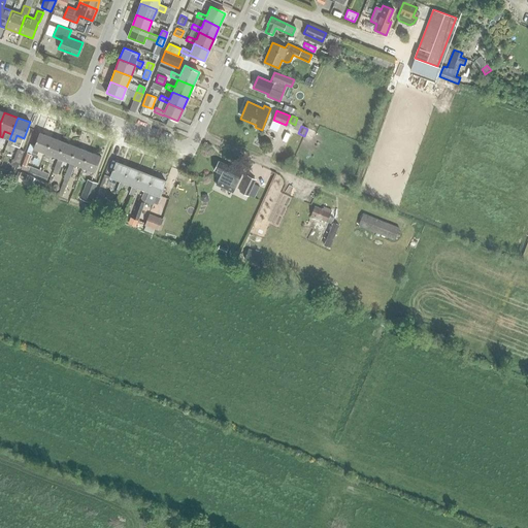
[(37,155),(38,151),(45,154),(52,137),(39,133),(32,153),(37,155)]
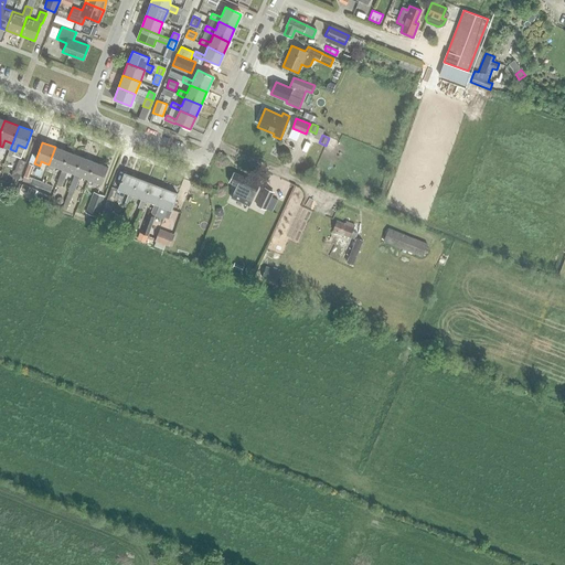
[(55,147),(49,164),(48,168),(53,169),(54,167),(62,169),(68,152),(55,147)]
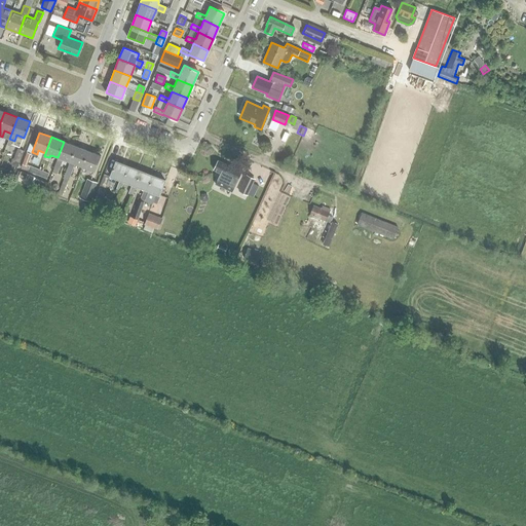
[(75,146),(64,142),(58,157),(52,172),(58,174),(63,159),(69,162),(75,146)]
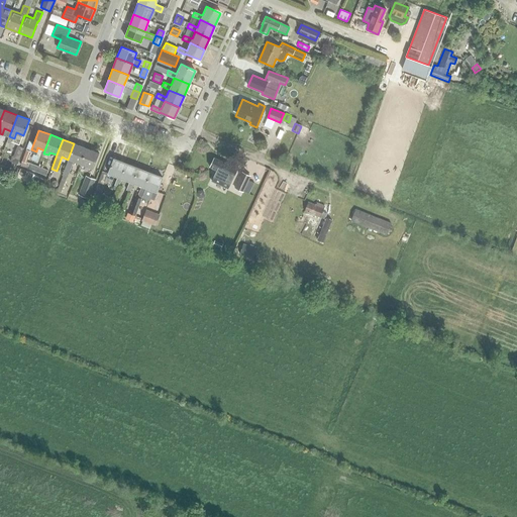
[(80,164),(86,147),(74,143),(68,160),(62,176),(57,191),(61,193),(67,178),(68,178),(74,162),(80,164)]
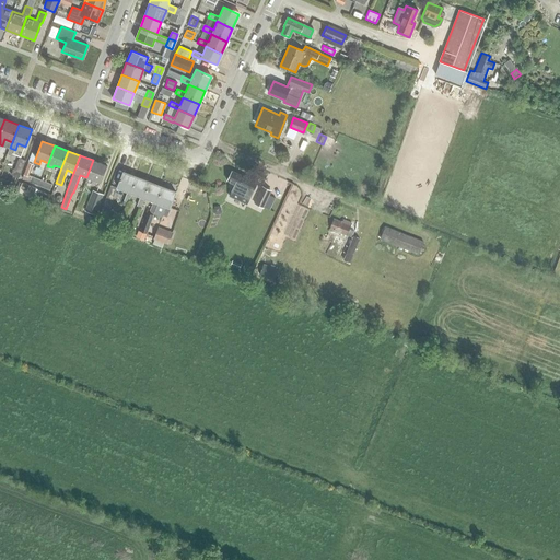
[(12,168),(11,175),(19,177),(20,173),(25,161),(19,159),(14,170),(12,168)]
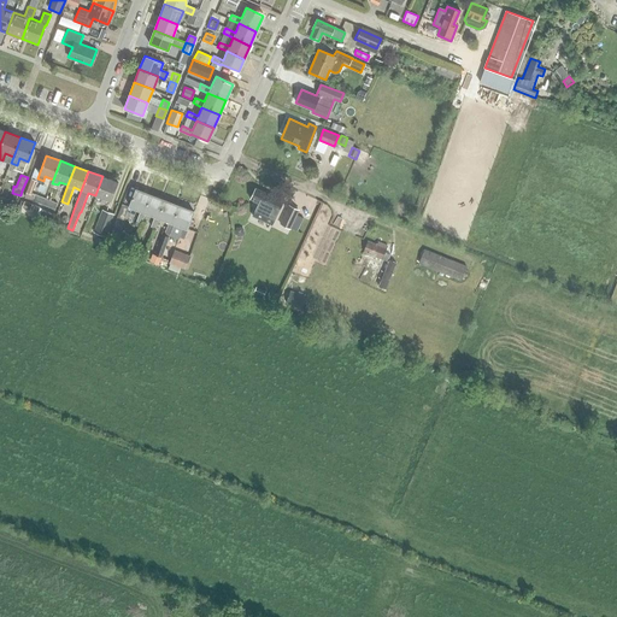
[(103,176),(95,195),(93,200),(100,203),(103,198),(111,201),(118,182),(103,176)]
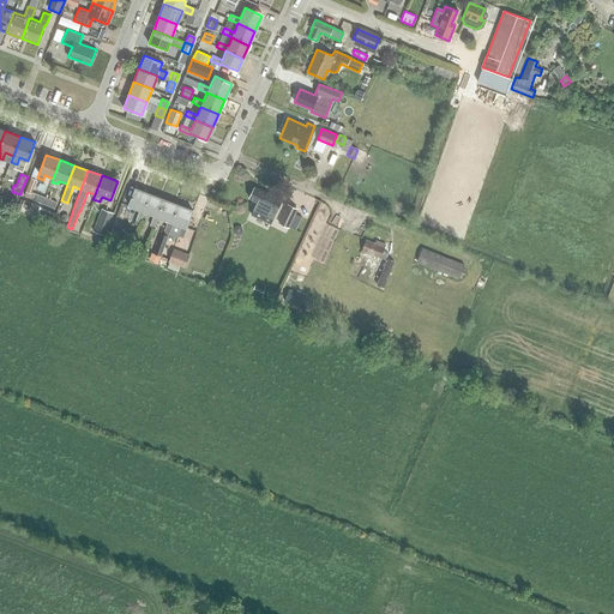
[(31,194),(36,180),(31,178),(25,192),(31,194)]
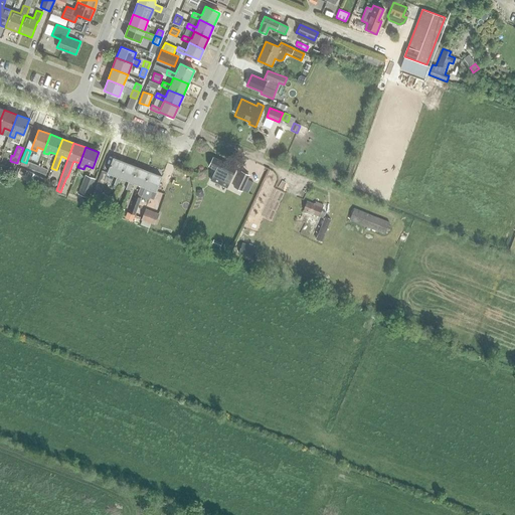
[(114,184),(118,186),(121,177),(127,163),(113,158),(108,172),(117,176),(114,184)]
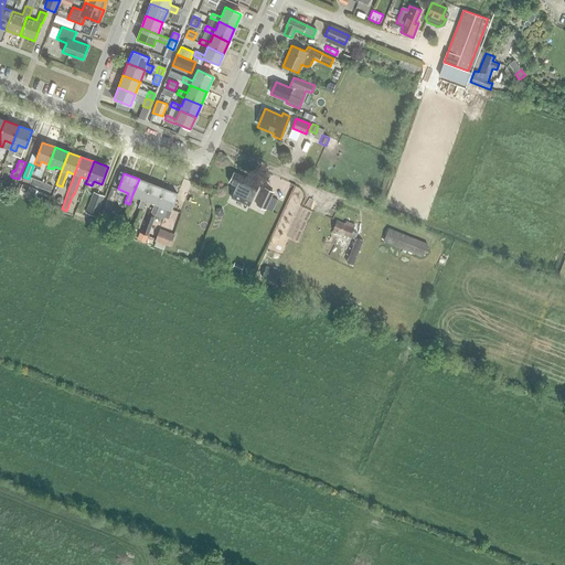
[(248,206),(254,196),(260,183),(253,179),(252,181),(233,173),(228,183),(236,187),(231,199),(248,206)]
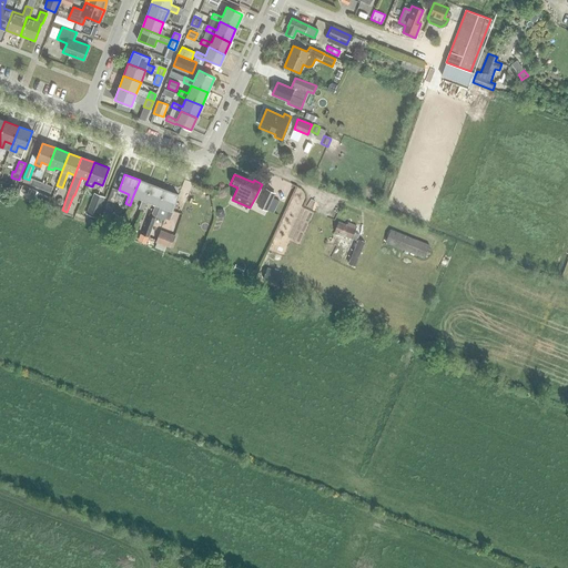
[(143,210),(146,201),(153,185),(140,180),(133,195),(142,199),(139,209),(143,210)]
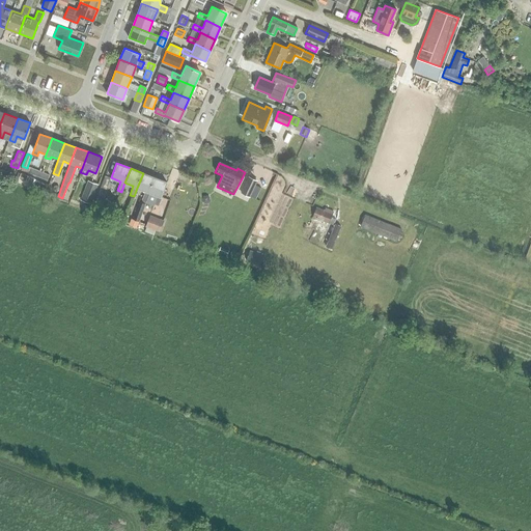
[(49,175),(38,171),(37,176),(47,179),(49,175)]
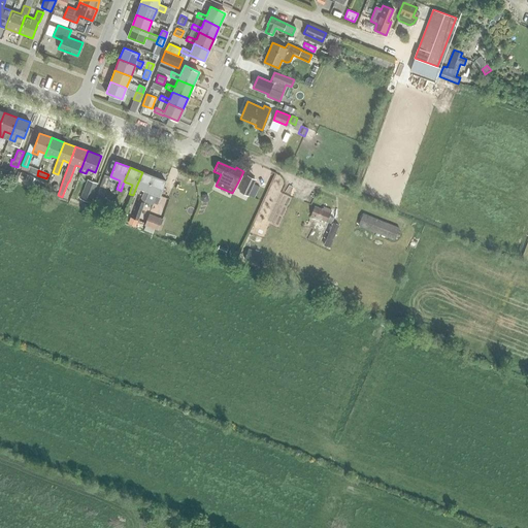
[(33,177),(34,177),(29,175),(27,174),(21,172),(19,177),(25,179),(32,183),(33,177)]
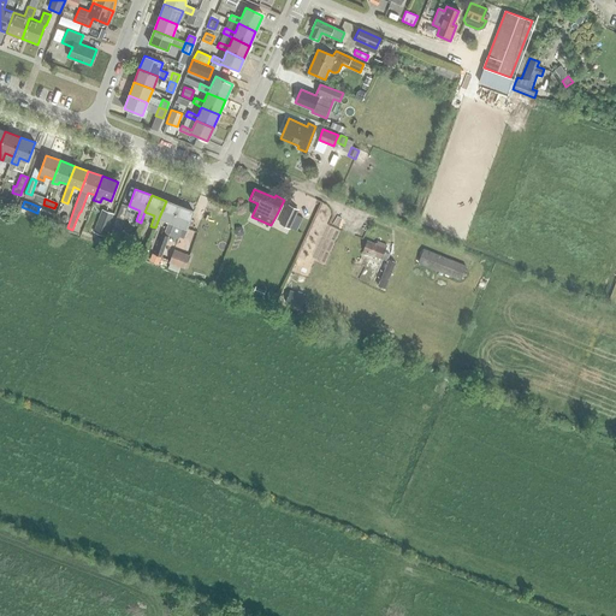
[(170,234),(173,223),(179,206),(166,201),(159,218),(155,227),(165,231),(170,234)]
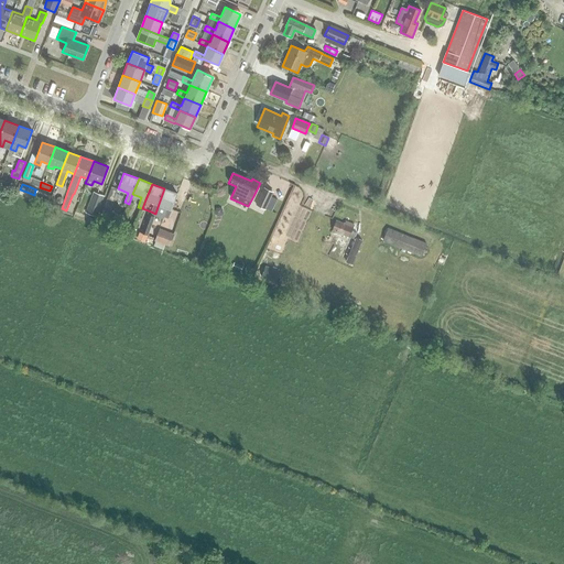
[(111,186),(108,194),(115,196),(118,188),(111,186)]
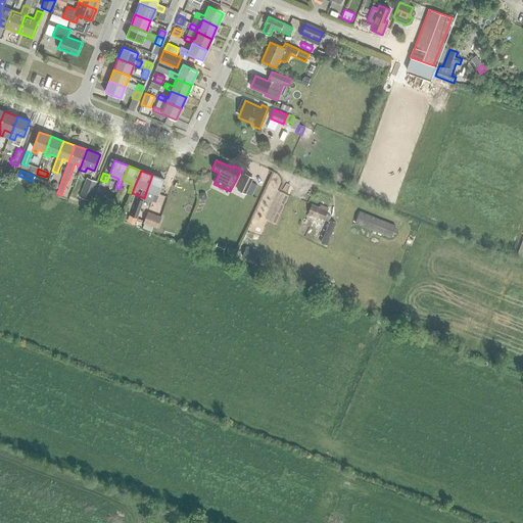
[(156,202),(159,194),(158,193),(163,179),(152,175),(147,189),(144,198),(156,202)]
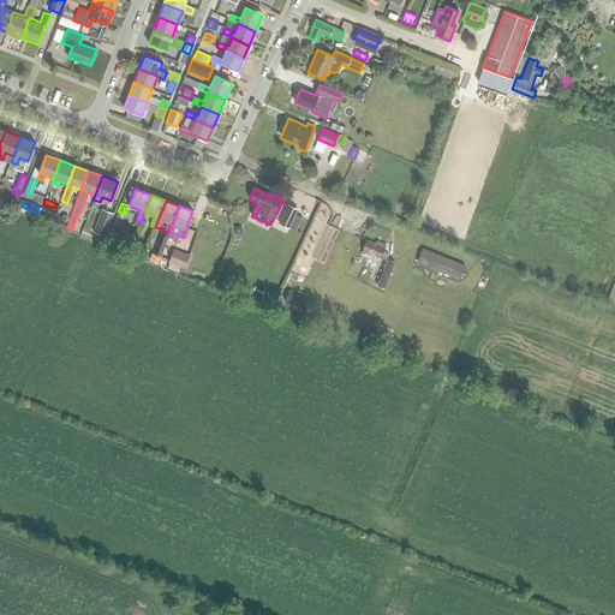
[(287,206),(279,224),(290,228),(297,210),(287,206)]
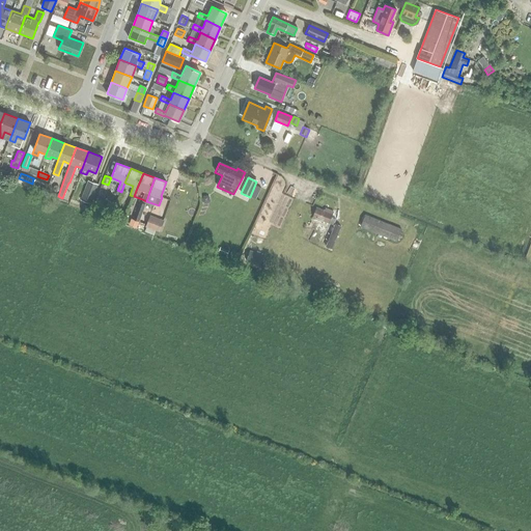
[(82,195),(92,198),(98,185),(87,180),(82,195)]
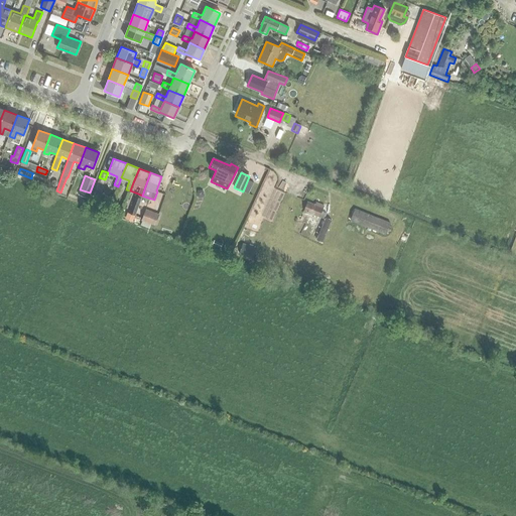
[(129,214),(135,216),(141,199),(135,197),(129,214)]
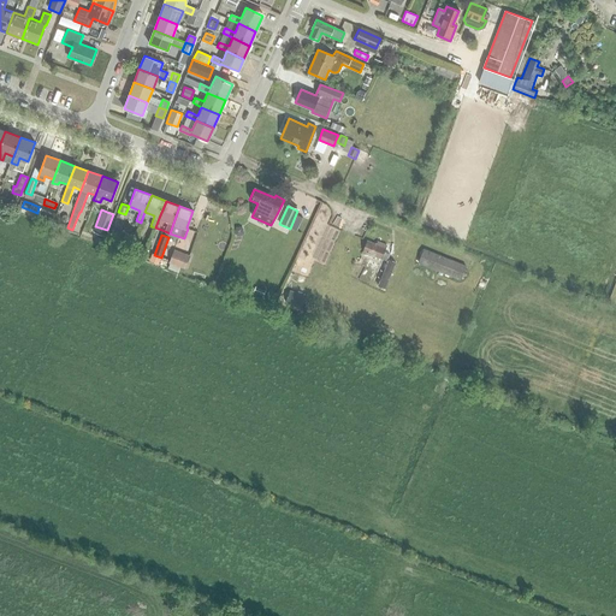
[(375,244),(367,241),(363,252),(381,259),(386,260),(389,254),(384,253),(386,246),(377,242),(375,244)]
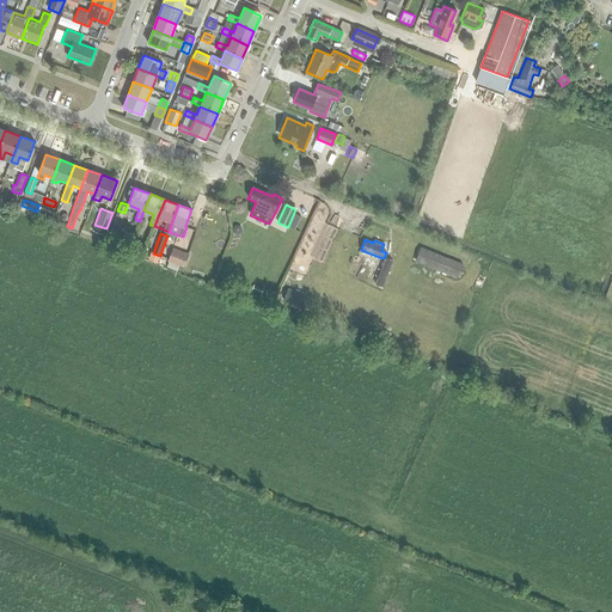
[(416,261),(457,277),(461,263),(421,248),(416,261)]
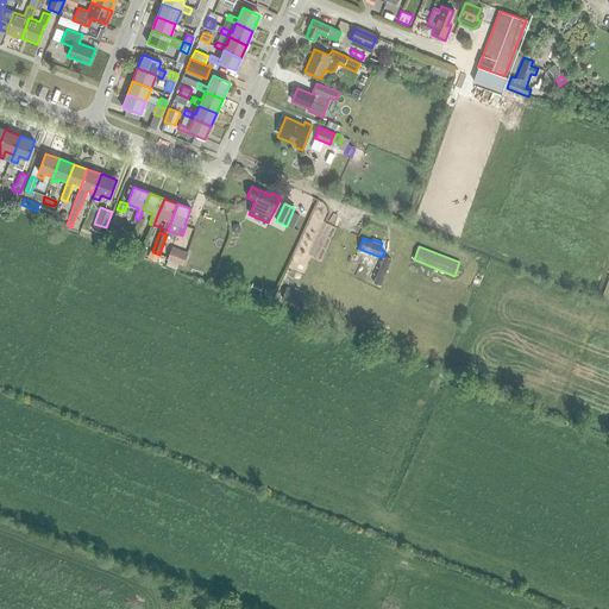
[(167,261),(182,267),(188,253),(173,248),(167,261)]
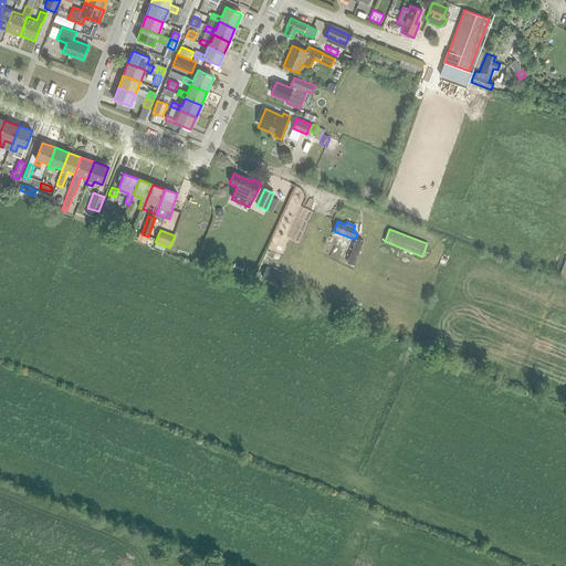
[(138,237),(137,240),(146,243),(147,240),(148,237),(142,234),(139,233),(138,237)]
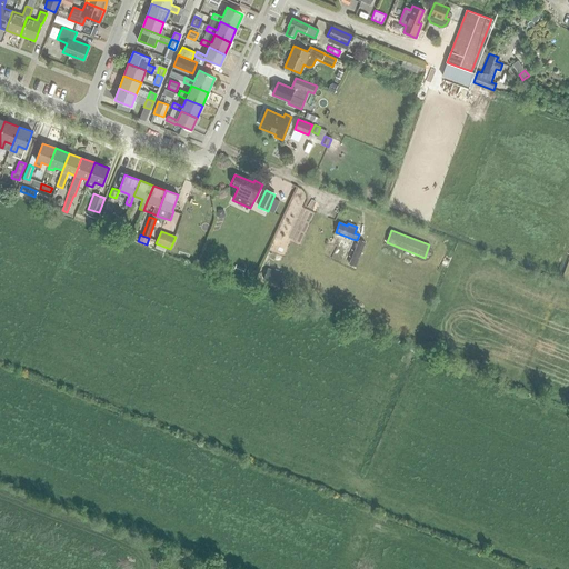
[(321,253),(329,257),(327,260),(338,265),(349,242),(336,237),(333,243),(327,241),(321,253)]
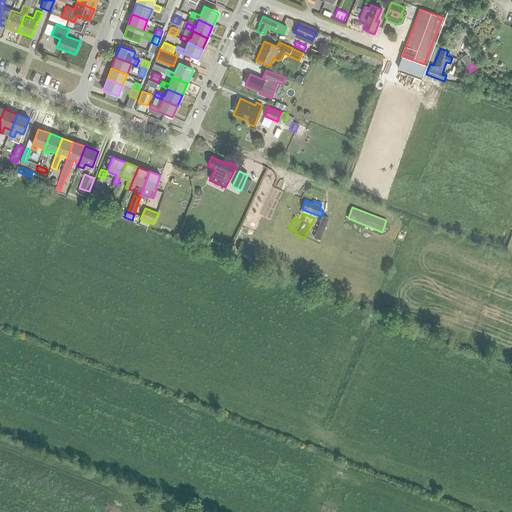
[(314,237),(322,217),(321,216),(317,215),(309,235),(314,237)]
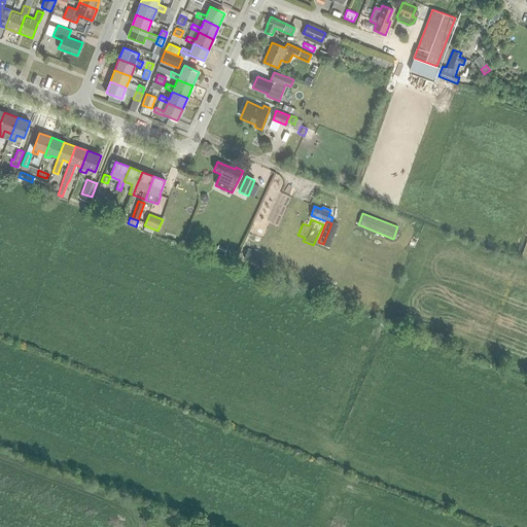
[(253,254),(254,251),(248,249),(244,258),(257,264),(259,257),(253,254)]
